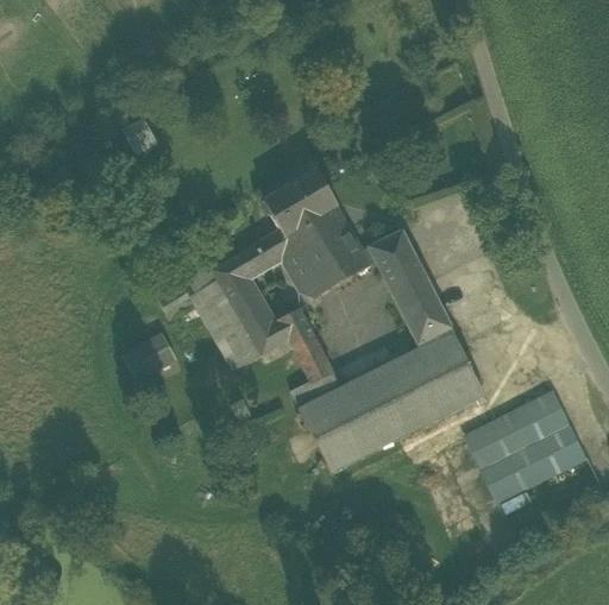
[(121,128),(136,153),(156,142),(143,118),(121,128)]
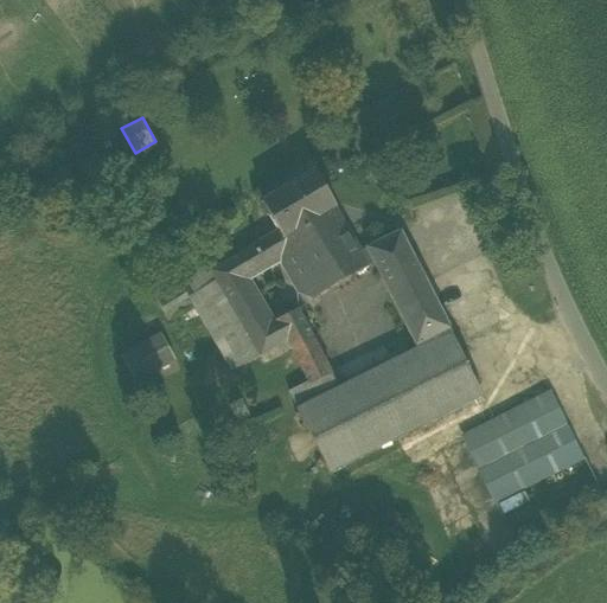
[(262,199),(279,228),(285,238),(337,206),(314,168),(262,199)]
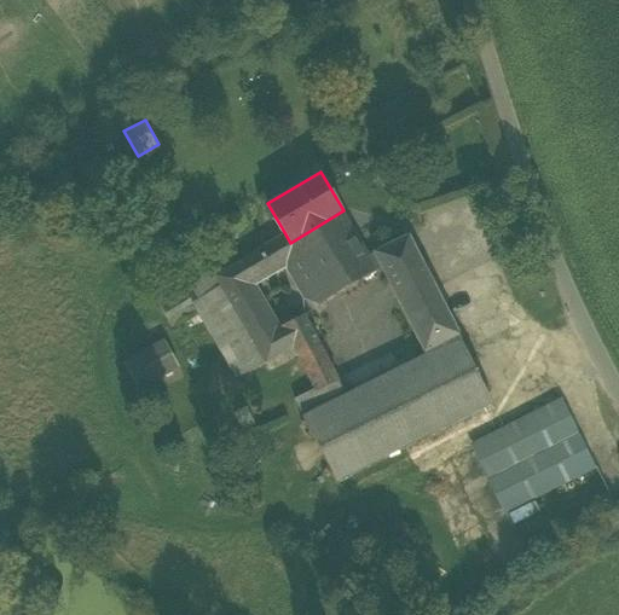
[(343,210),(290,243),(282,261),(304,296),(318,303),(382,265),(375,250),(369,254),(343,210)]
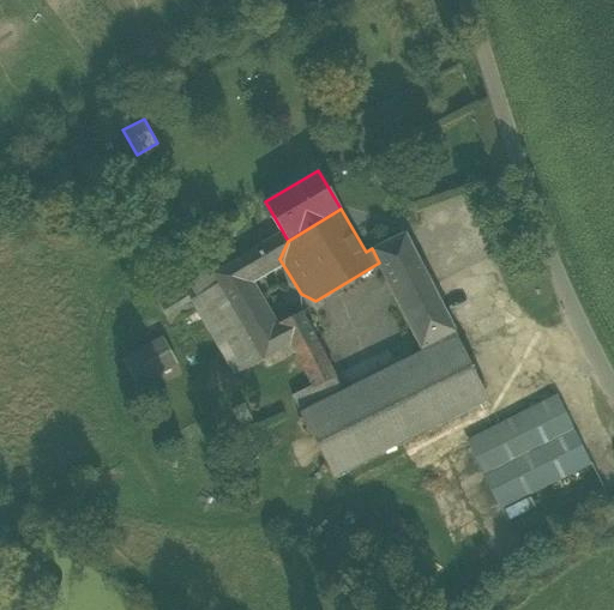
[(246,279),(280,259),(288,241),(282,230),(212,271),(218,282),(224,293),(246,279)]
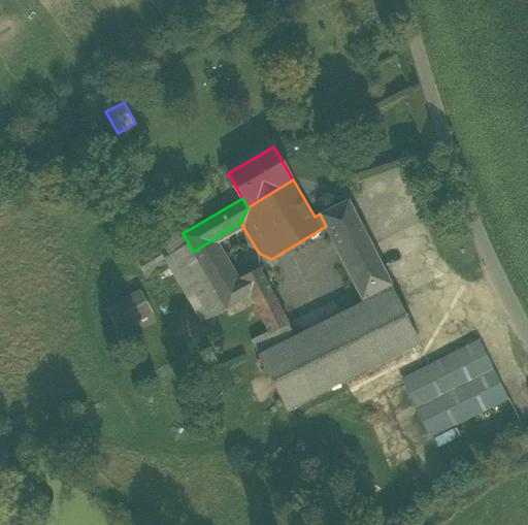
[(348,200),(320,214),(326,226),(333,239),(361,226),(348,200)]
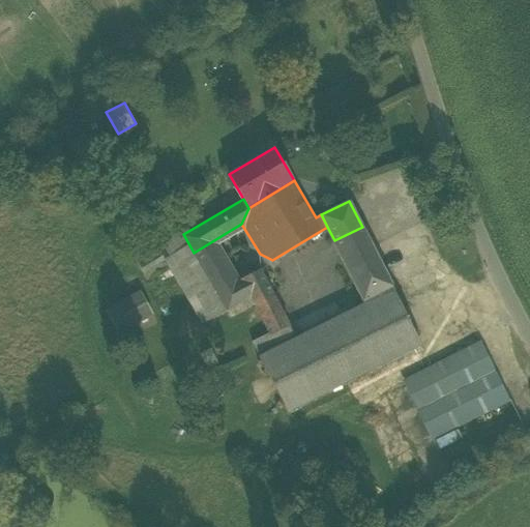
[(334,240),(342,255),(370,241),(362,227),(334,240)]
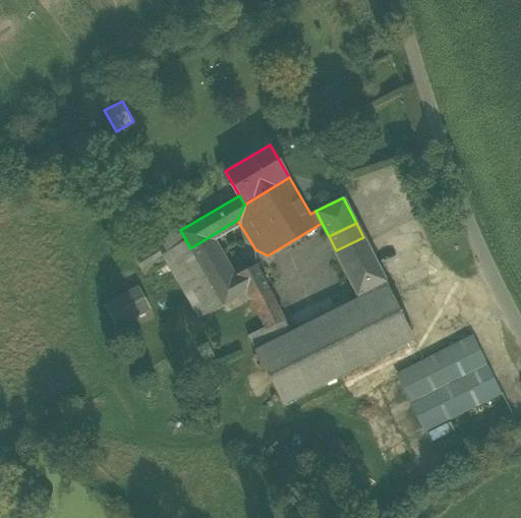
[(162,253),(166,260),(175,254),(171,248),(185,239),(180,230),(178,226),(158,238),(166,251),(162,253)]
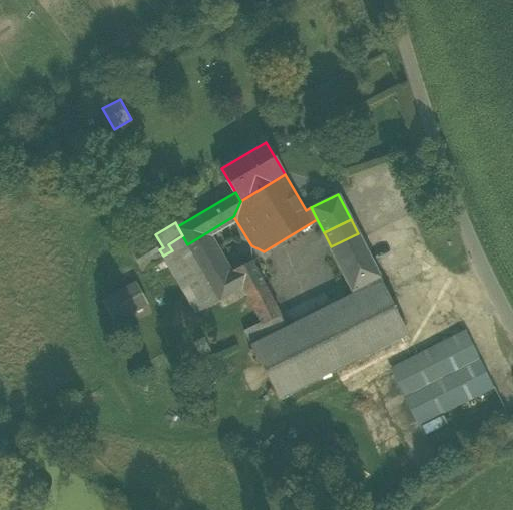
[(242,286),(247,296),(266,286),(251,260),(227,273),(205,233),(187,244),(182,235),(168,244),(172,250),(163,256),(195,312),(242,286)]
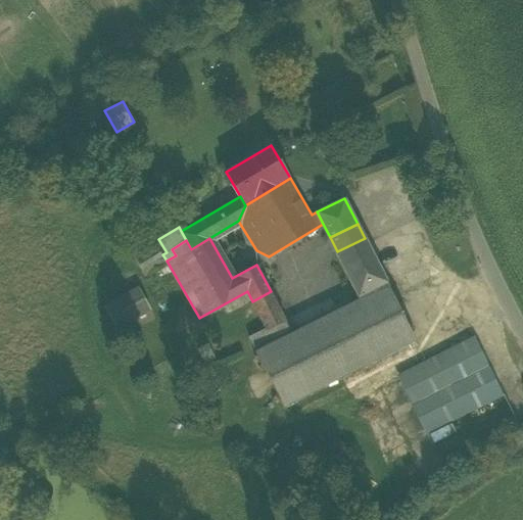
[(337,251),(360,298),(361,299),(388,286),(365,238),(337,251)]
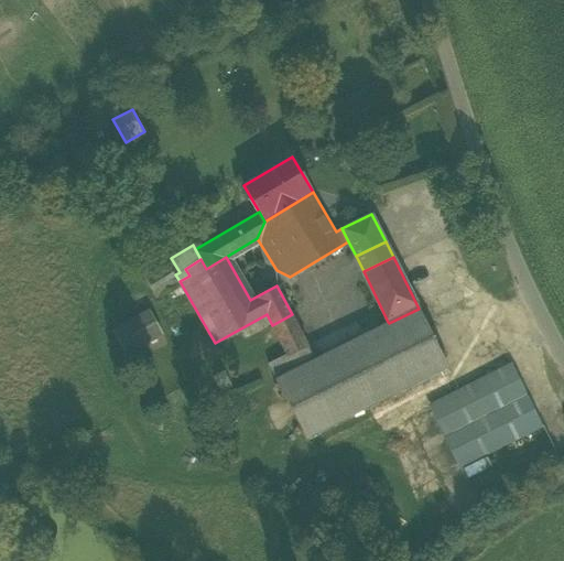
[(169,265),(147,279),(153,289),(175,274),(169,265)]
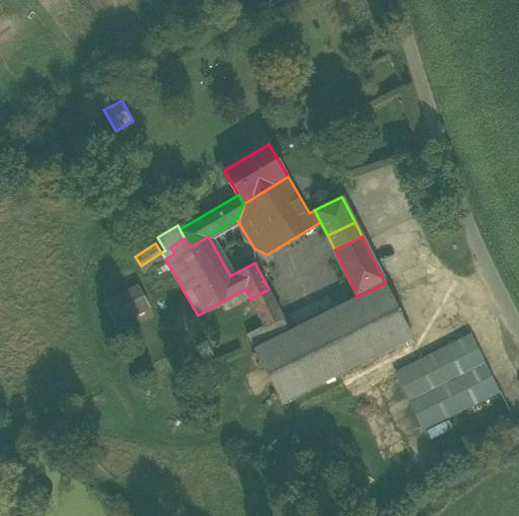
[(104,302),(117,323),(148,306),(137,284),(104,302)]
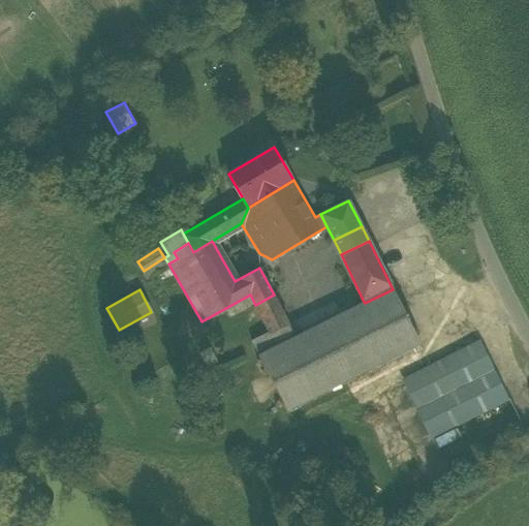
[(421,343),(393,289),(365,303),(364,302),(294,336),(258,354),(287,410),(421,343)]
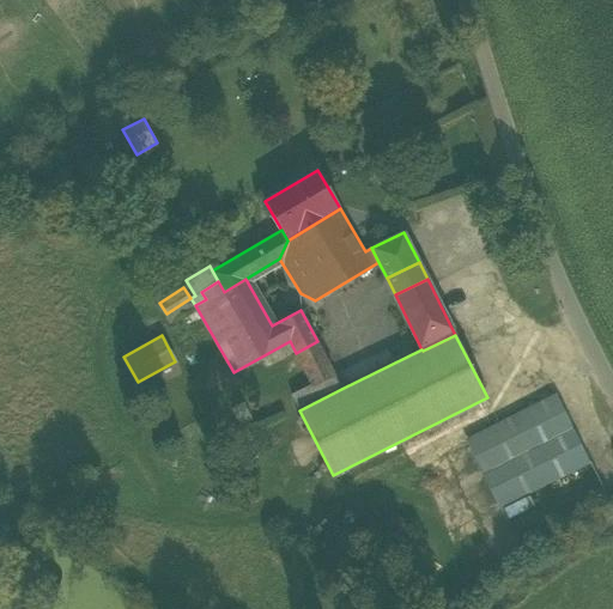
[(325,355),(317,341),(296,353),(303,367),(325,355)]
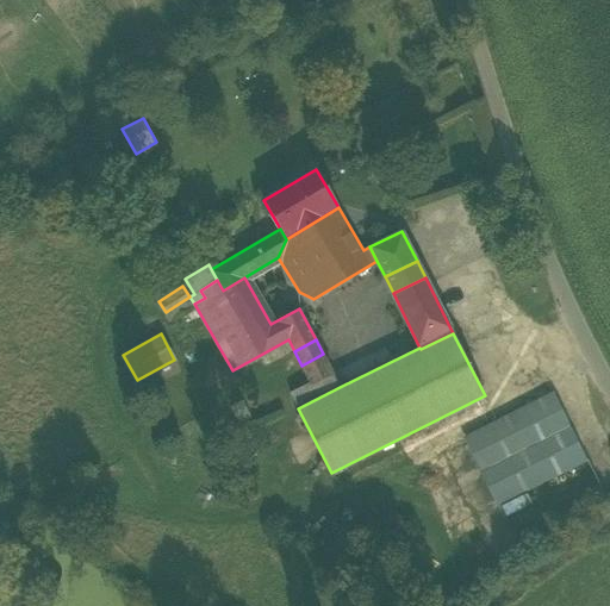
[(323,354),(302,366),(310,380),(312,385),(334,374),(323,354)]
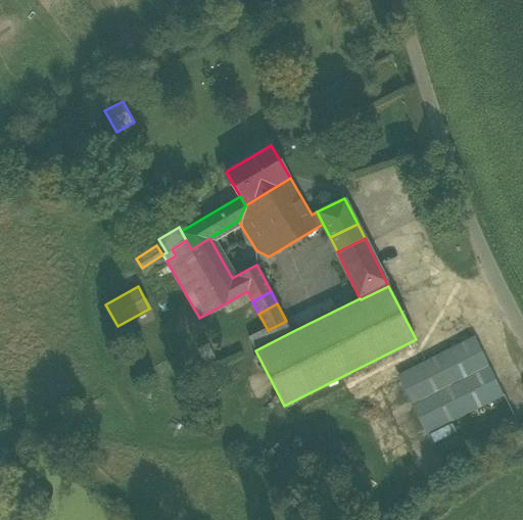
[(255,350),(291,332),(286,321),(268,330),(266,326),(248,335),(255,350)]
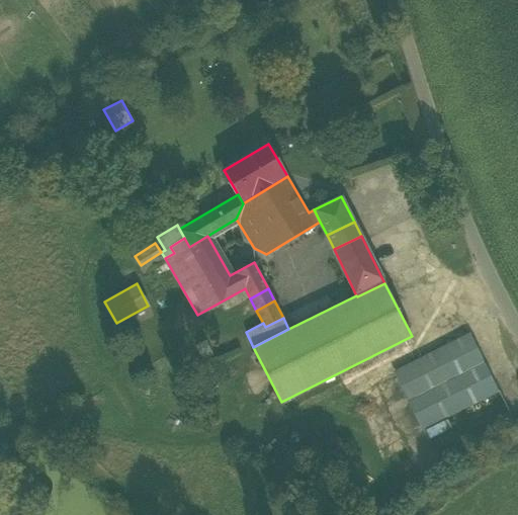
[(397,369),(411,398),(484,361),(469,332),(397,369)]
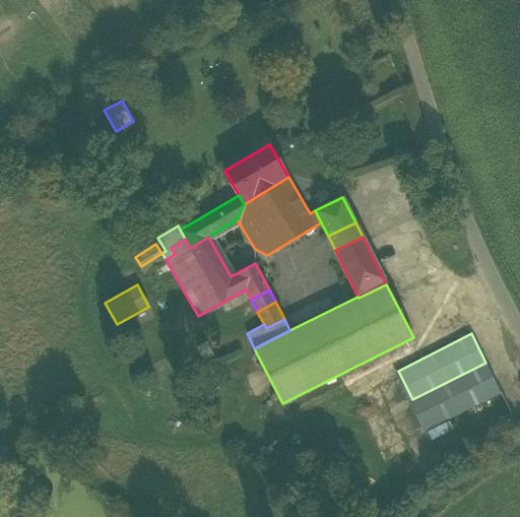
[(195,345),(202,360),(213,353),(206,339),(195,345)]
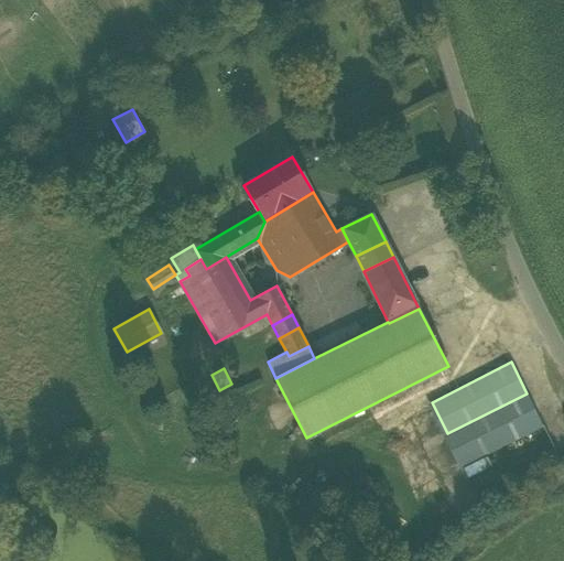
[(527,394),(447,433),(462,464),(486,452),(542,423),(527,394)]
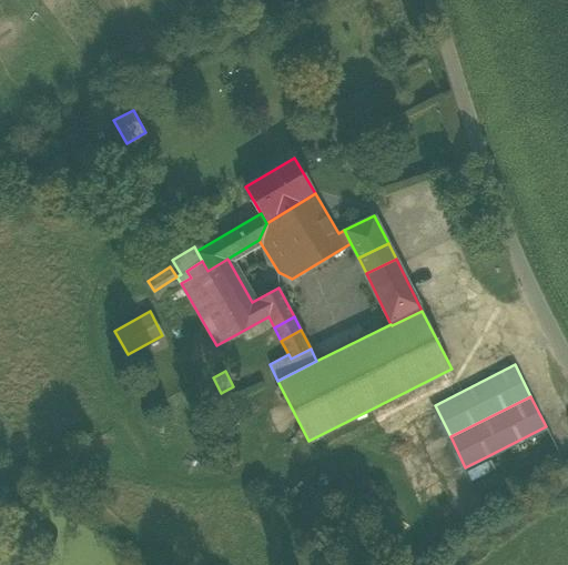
[(495,467),(489,455),(465,467),(470,480),(495,467)]
